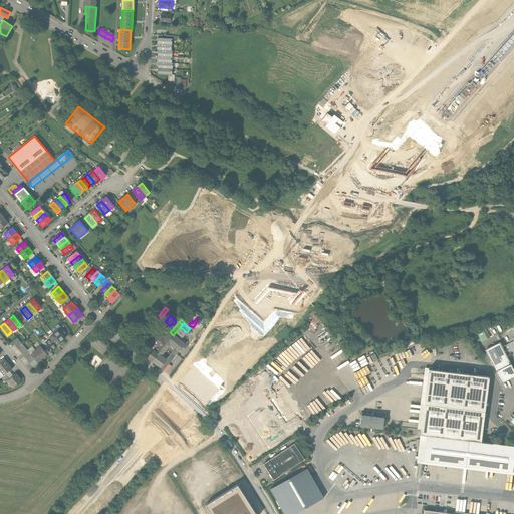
[(64,327),(62,329),(63,330),(60,332),(65,338),(69,334),(64,327)]
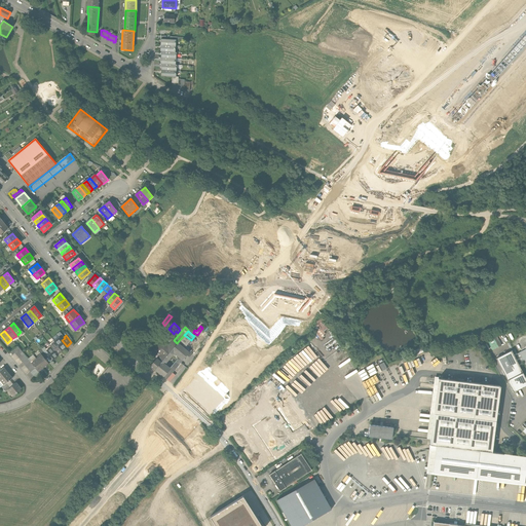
[(184,335),(177,343),(184,348),(191,340),(184,335)]
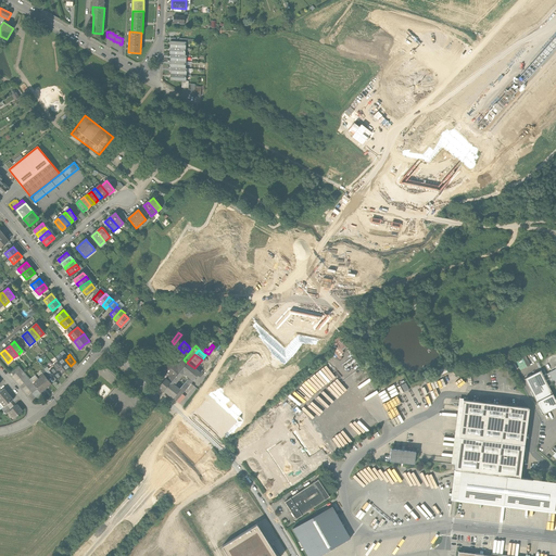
[(71,366),(65,359),(63,357),(59,362),(66,371),(71,367),(71,366)]
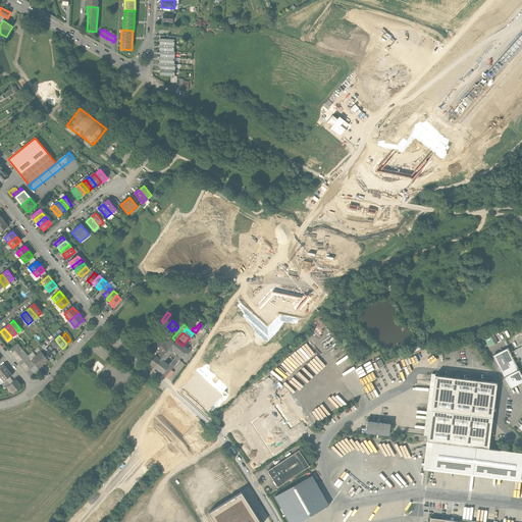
[(159,352),(155,357),(159,360),(175,341),(172,337),(171,336),(165,344),(161,340),(154,348),(159,352)]
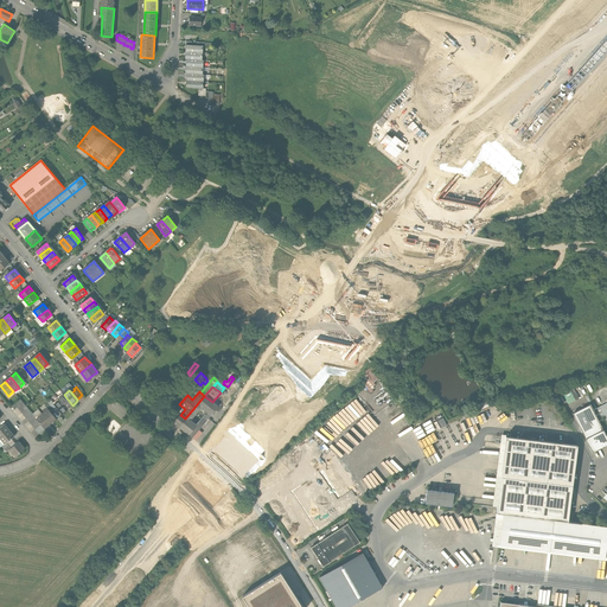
[(66,409),(72,406),(64,395),(58,400),(59,401),(66,409)]
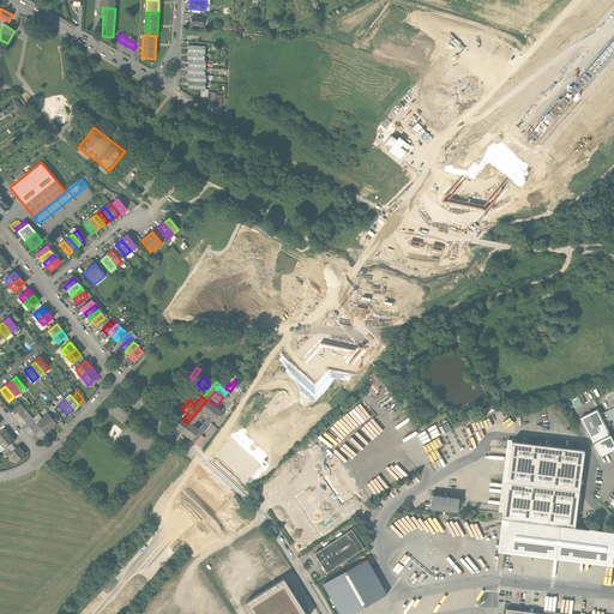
[(215,407),(206,401),(187,423),(180,432),(191,440),(198,431),(192,426),(203,413),(208,417),(212,421),(221,411),(215,407)]
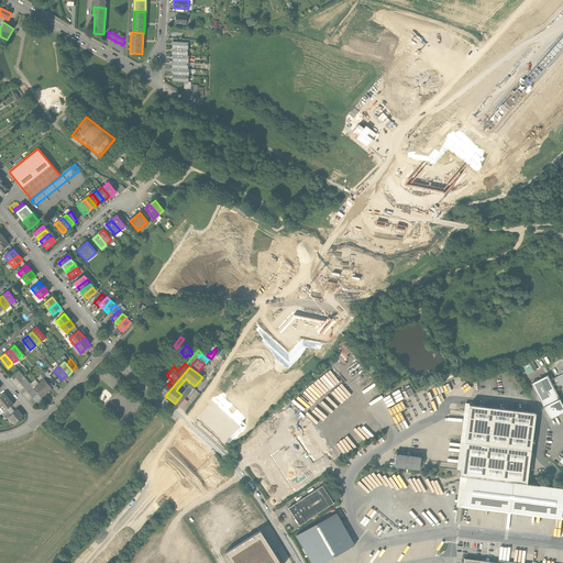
[(19,371),(13,375),(37,405),(43,400),(42,398),(34,389),(19,371)]
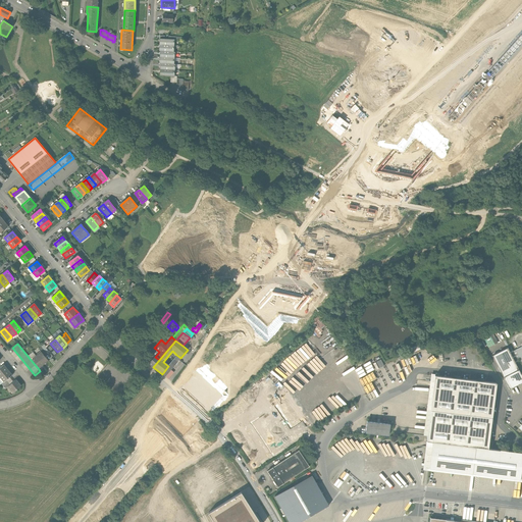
[(58,354),(57,352),(51,345),(47,348),(50,352),(54,357),(58,354)]
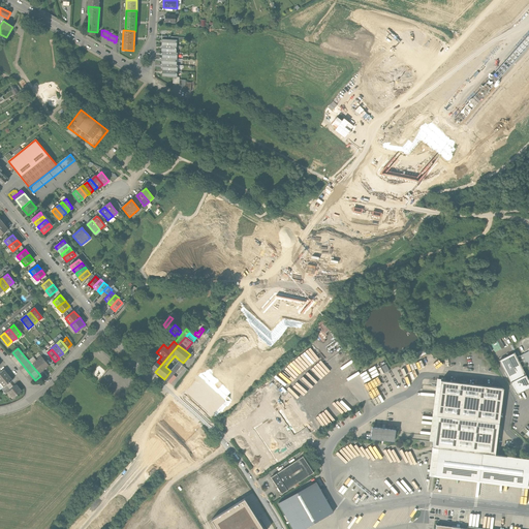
[(528,350),(520,356),(524,365),(527,364),(528,368),(528,350)]
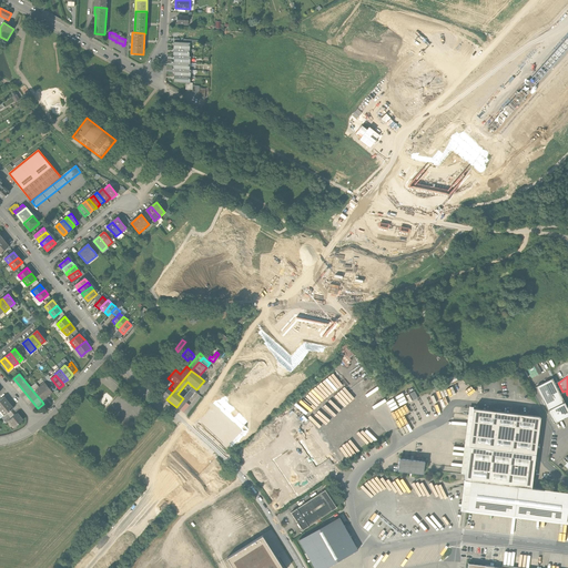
[(48,387),(51,385),(46,377),(42,379),(46,384),(48,387)]
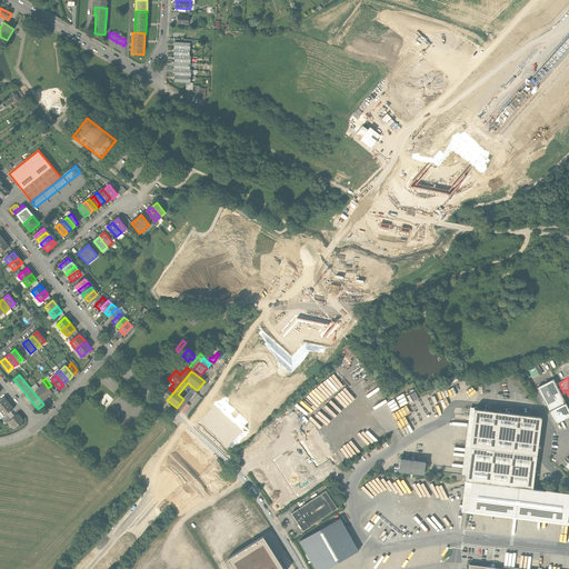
[(556,378),(537,388),(555,425),(568,417),(568,410),(562,398),(565,396),(563,392),(559,383),(556,378)]
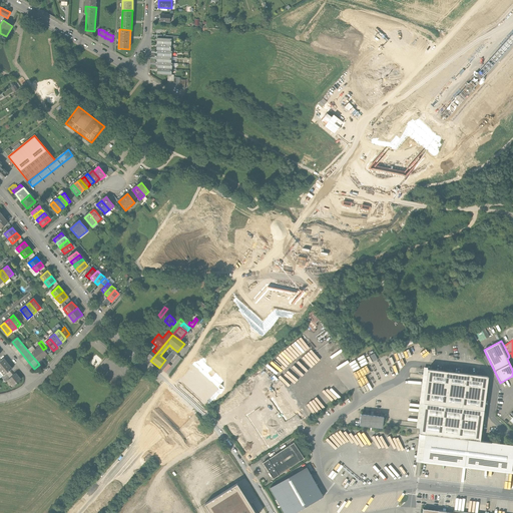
[(41,347),(36,351),(43,359),(48,355),(43,350),(41,347)]
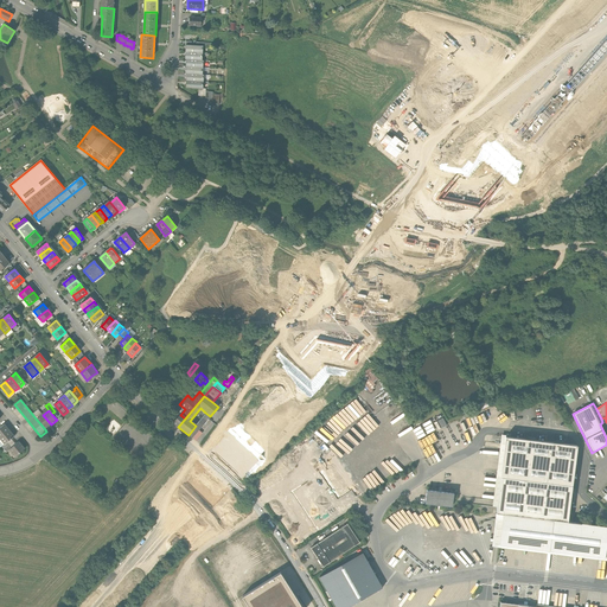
[(205,413),(196,426),(199,429),(210,416),(205,413)]
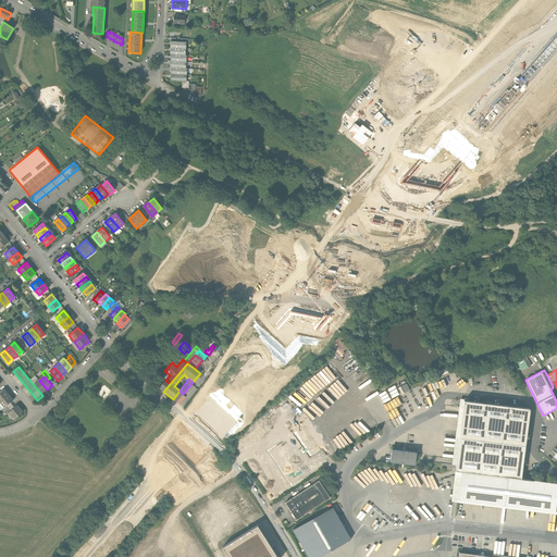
[(41,394),(47,390),(39,381),(34,385),(41,394)]
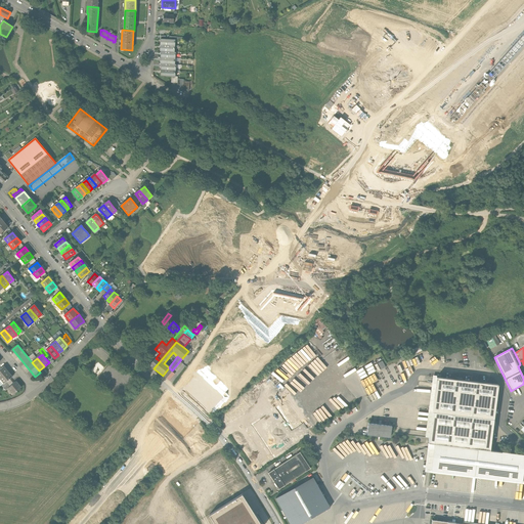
[(154,368),(160,361),(156,358),(149,365),(154,368)]
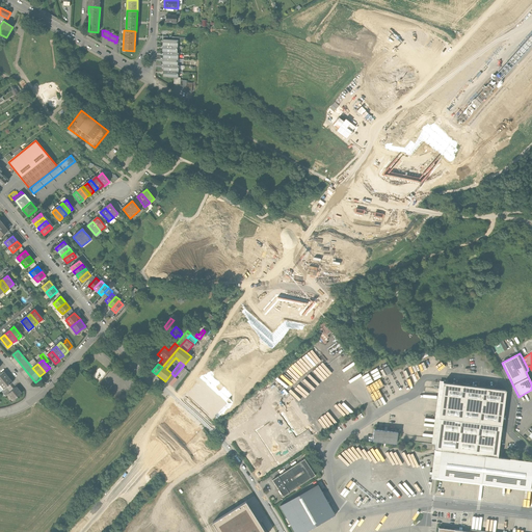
[(175,376),(171,373),(165,381),(167,384),(175,376)]
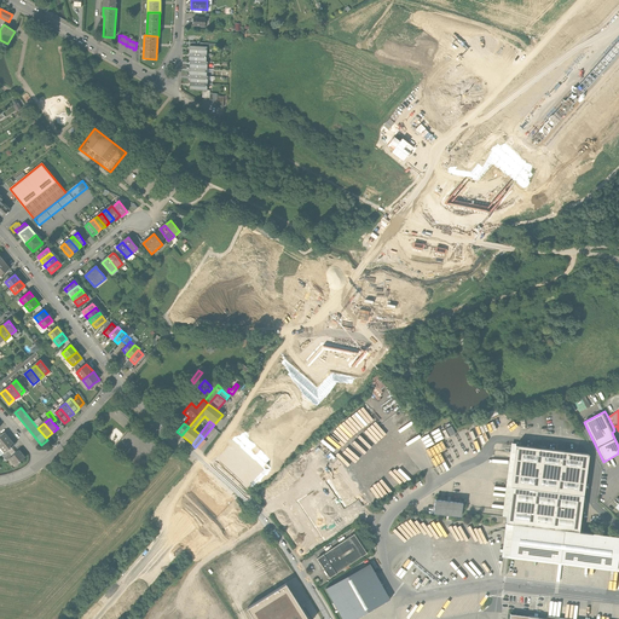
[(15,445),(10,439),(0,446),(0,447),(5,452),(11,447),(15,445)]
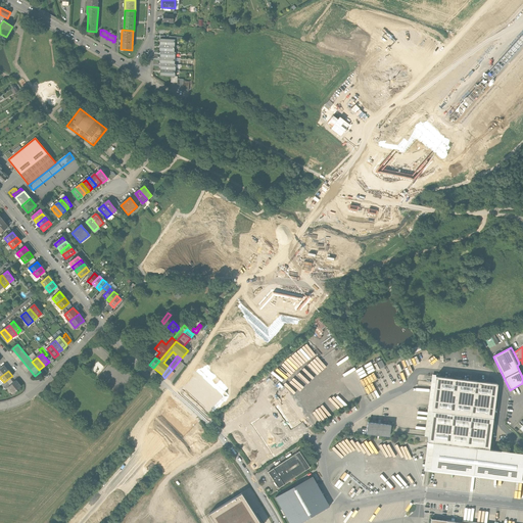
[(497,384),(435,377),(431,412),(427,411),(424,437),(428,437),(428,442),(427,442),(423,471),(522,482),(522,454),(489,449),(497,384)]
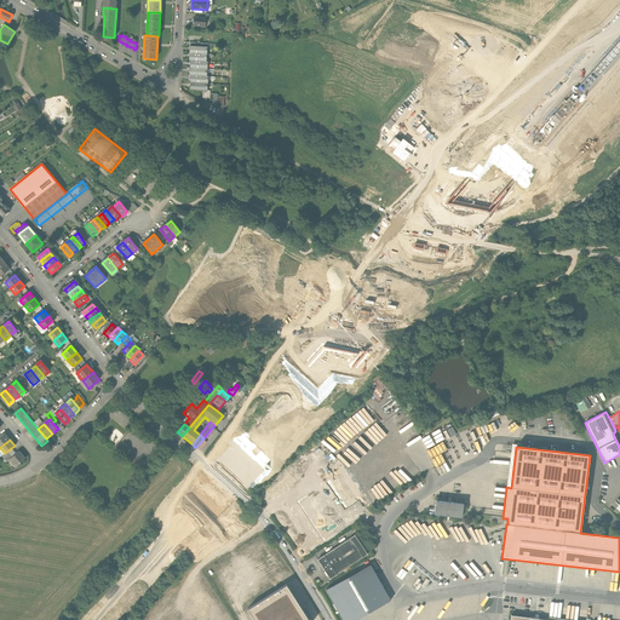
[(1,455),(4,459),(13,452),(11,448),(5,453),(1,455)]
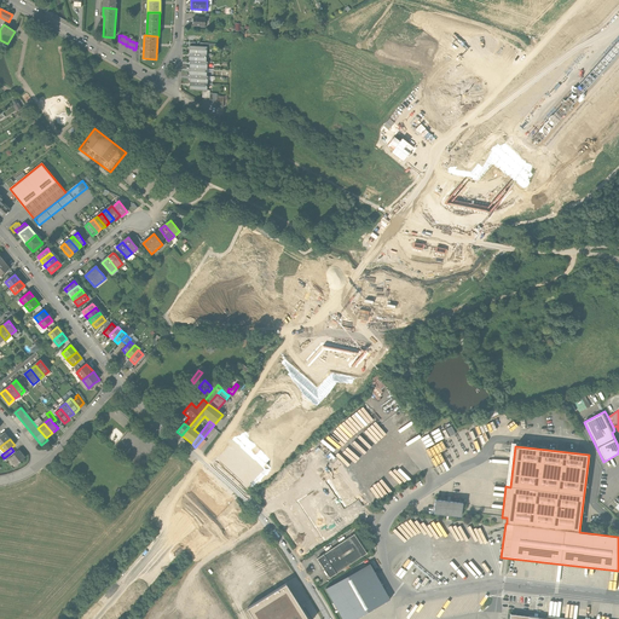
[(16,453),(13,451),(4,458),(6,461),(10,458),(16,453)]
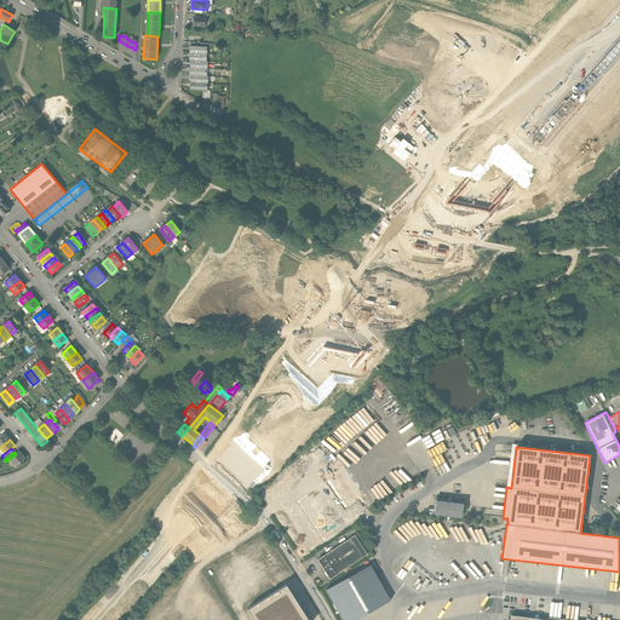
[(16,466),(26,459),(19,452),(16,454),(10,459),(16,466)]
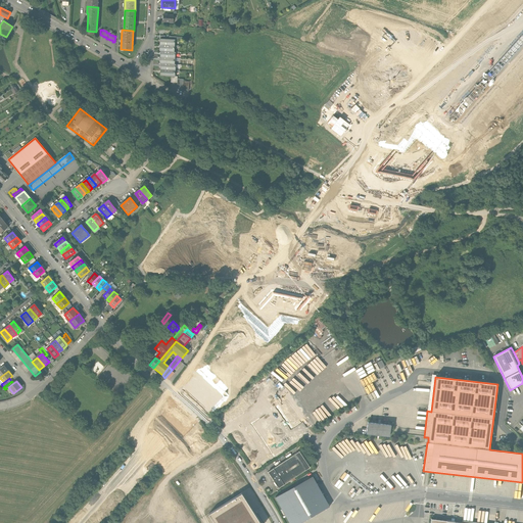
[(289,424),(278,407),(251,424),(274,457),(310,433),(299,417),(289,424)]
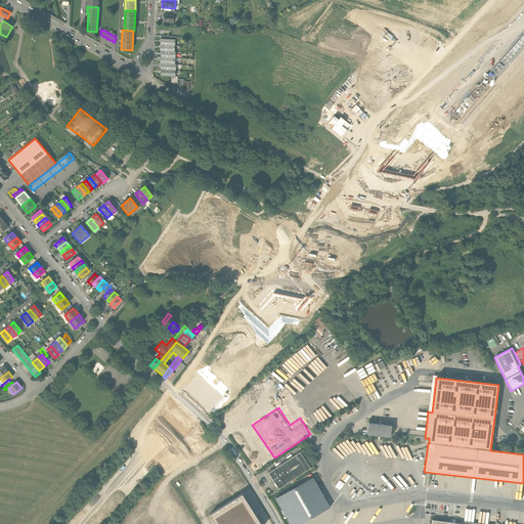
[(391,426),(368,423),(367,435),(390,437),(391,426)]
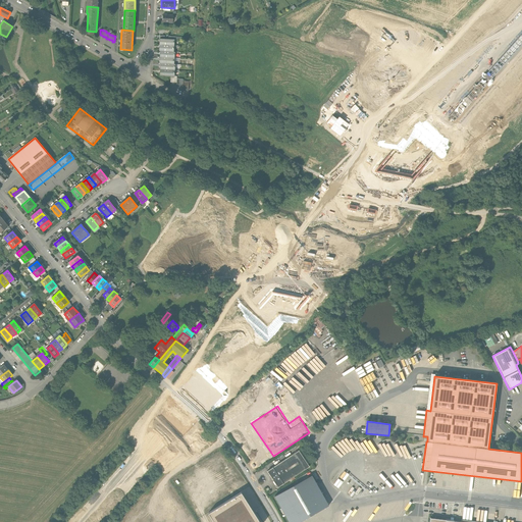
[(299,451),(267,471),(273,481),(272,482),(275,485),(276,485),(277,487),(309,467),(299,451)]
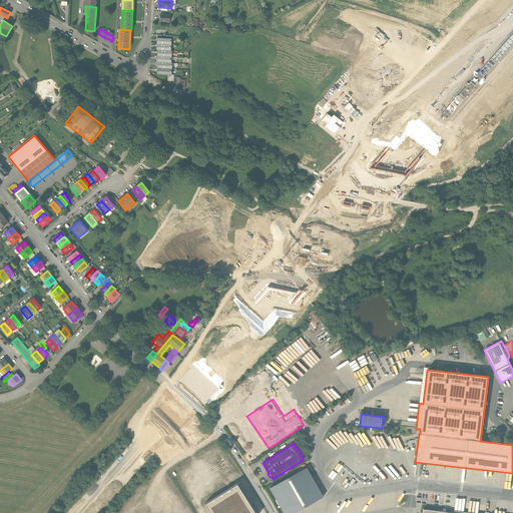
[(270,488),(284,512),(294,512),(323,497),(307,467),(270,488)]
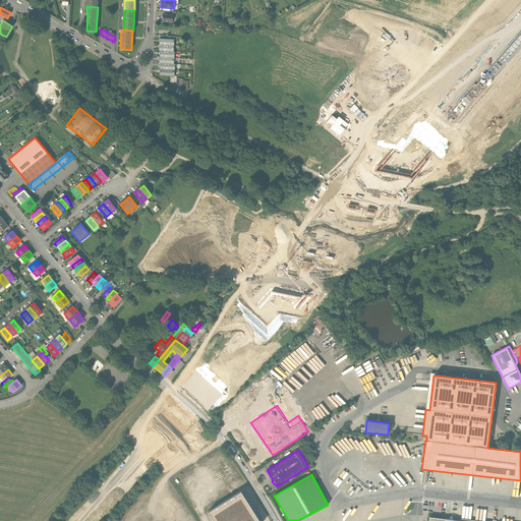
[(258,520),(240,491),(208,512),(213,520),(258,520)]
